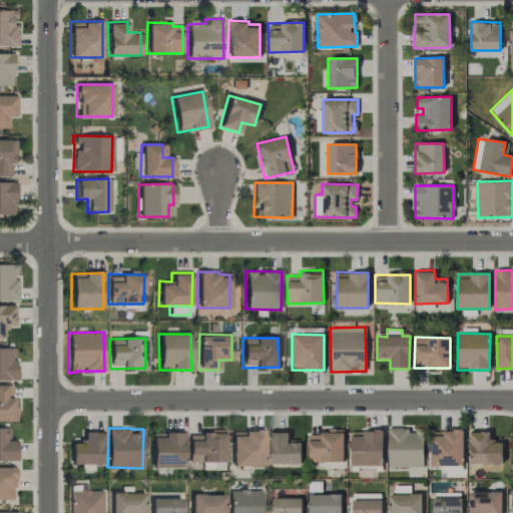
[(388,467),(423,467),(423,429),(388,429),(388,467)]
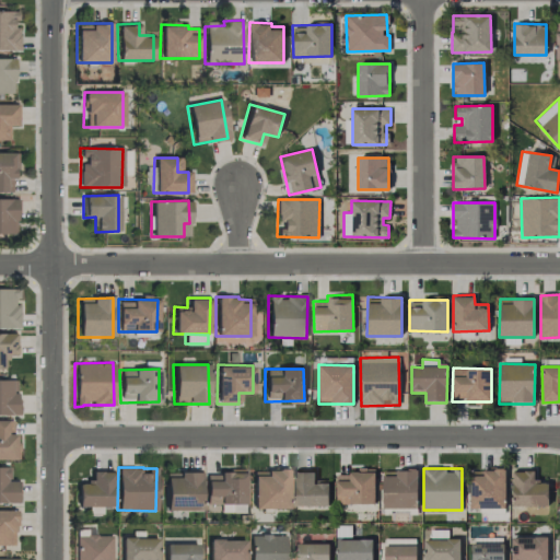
[(252,469),(252,509),(288,509),(287,469),(252,469)]
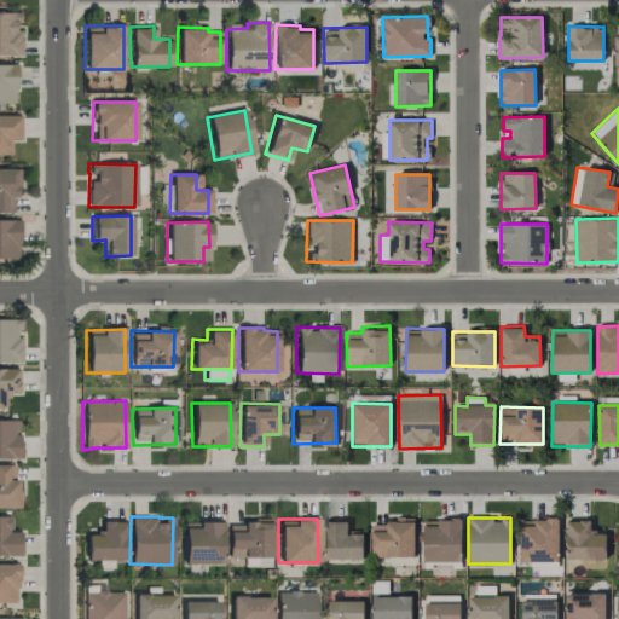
[(363,531),(347,532),(347,519),(323,520),(324,560),(363,559),(363,531)]
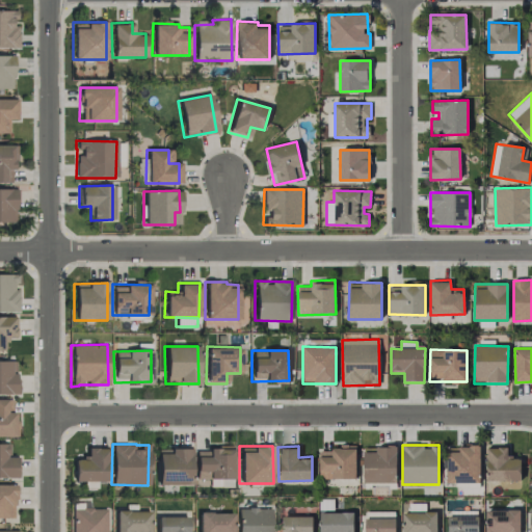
[(487,446),(487,481),(521,480),(521,457),(507,457),(507,446),(487,446)]
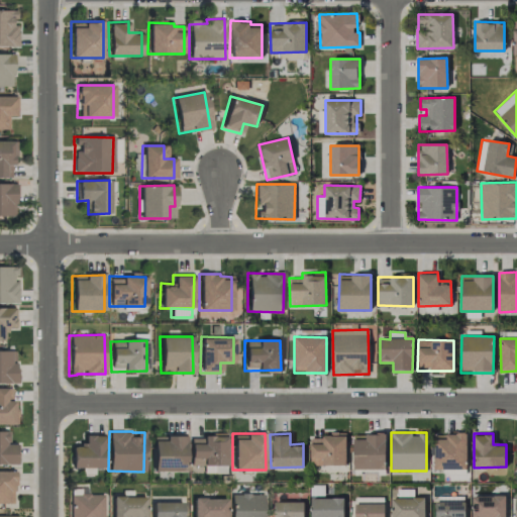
[(103,434),(84,434),(84,446),(70,446),(71,469),(103,468),(103,434)]
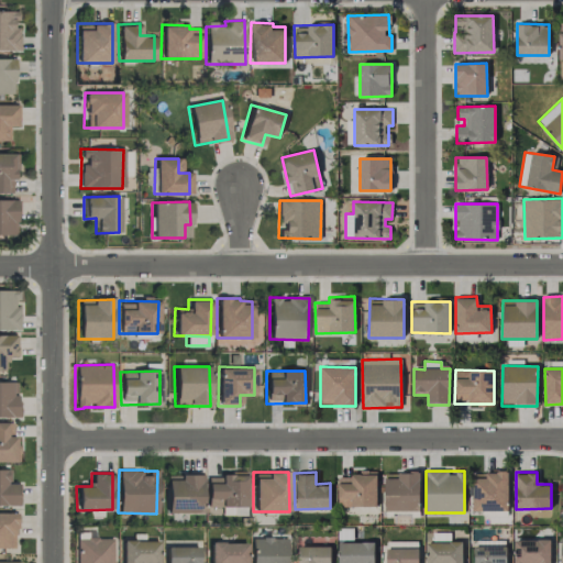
[(420,473),(385,473),(385,511),(420,512),(420,473)]
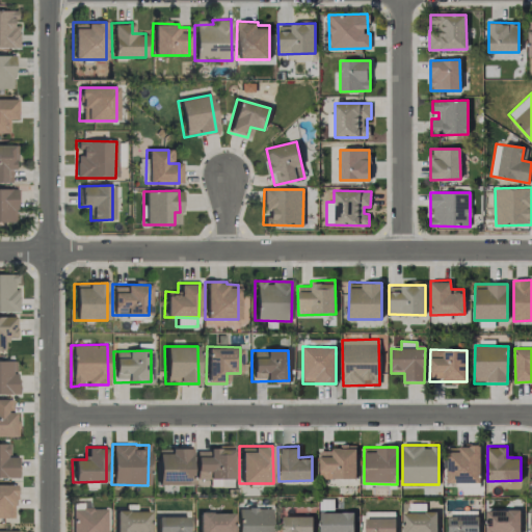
[(447,483),(480,483),(480,447),(447,447),(447,483)]
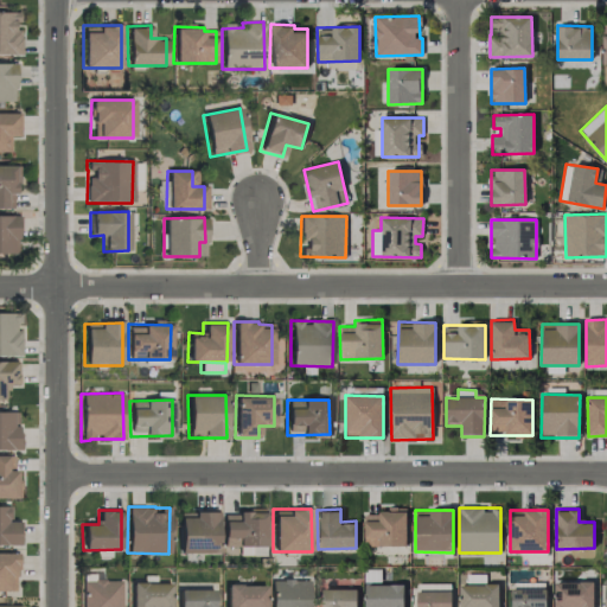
[(178,511),(178,553),(216,554),(217,512),(178,511)]
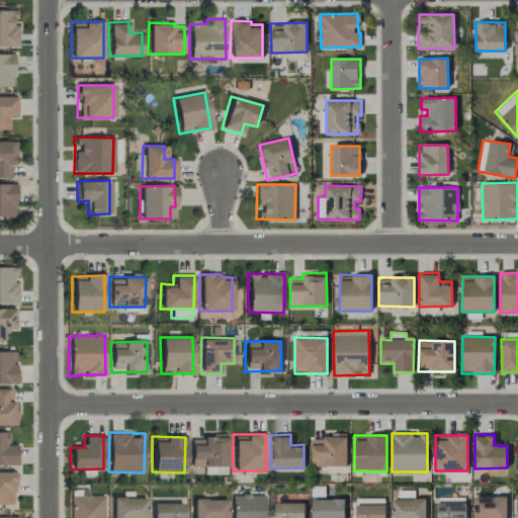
[(226,465),(226,436),(190,437),(190,466),(226,465)]
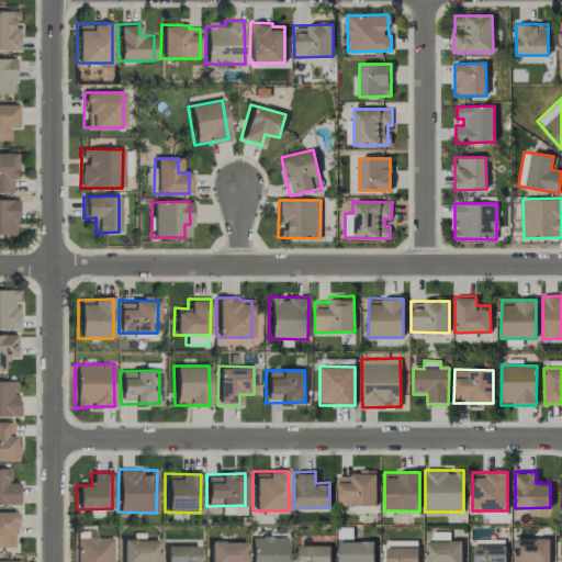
[(337,506),(377,507),(377,474),(338,474),(337,506)]
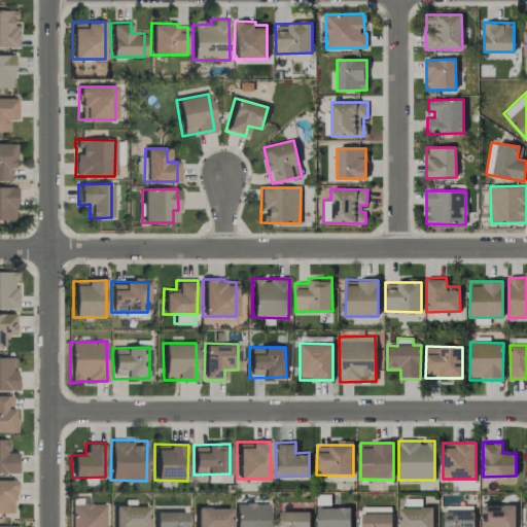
[(234,503),(234,526),(267,526),(267,503),(234,503)]
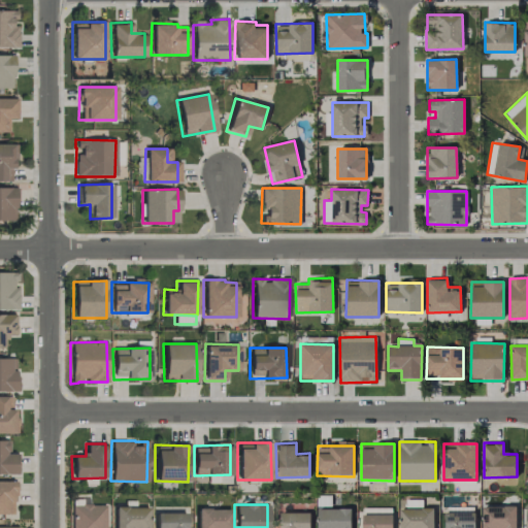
[(103,527),(104,505),(70,505),(70,527),(103,527)]
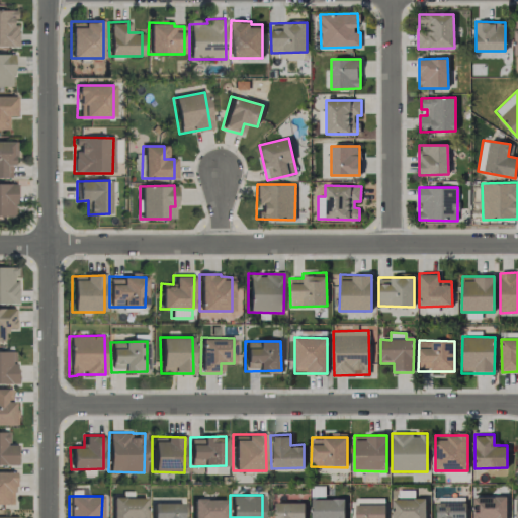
[(144,517),(144,497),(110,498),(110,517),(144,517)]
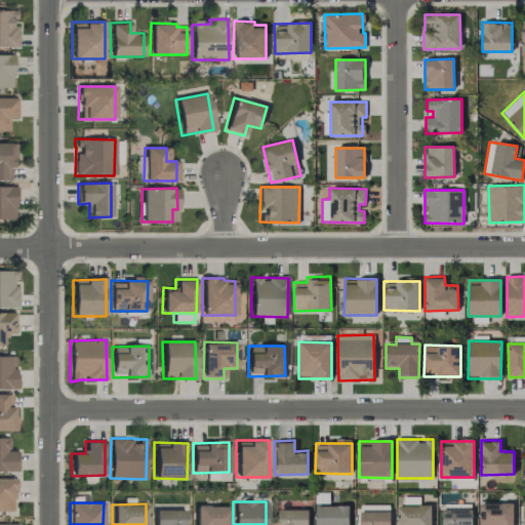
[(442,524),(472,524),(473,505),(443,503),(442,524)]
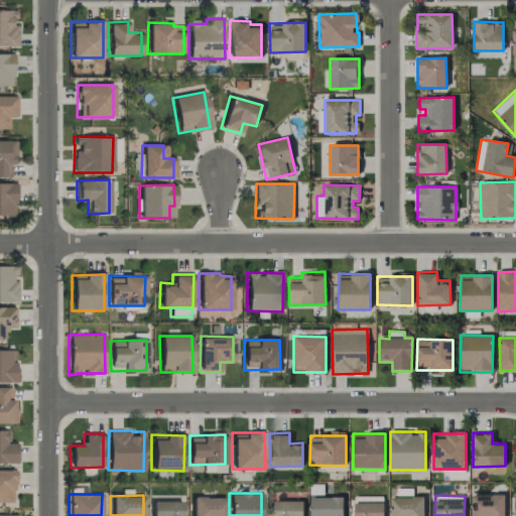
[(504,515),(504,495),(471,495),(471,515),(504,515)]
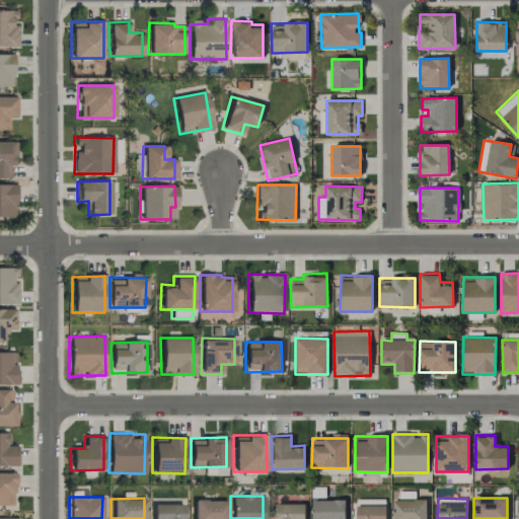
[(356,518),(385,518),(385,499),(356,500),(356,518)]
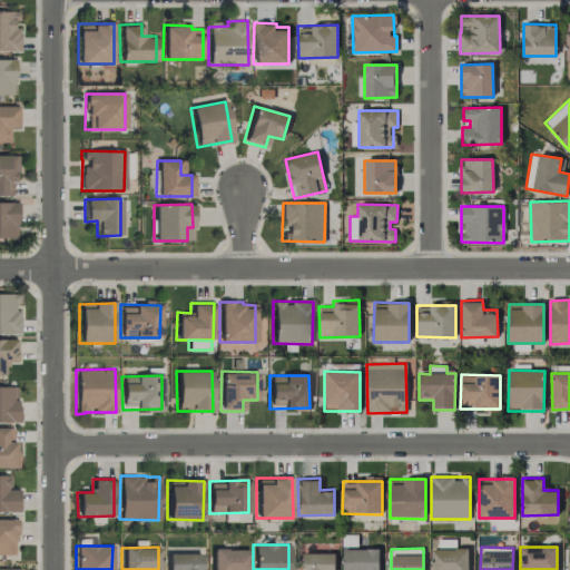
[(247,569),(247,549),(212,550),(210,569),(247,569)]
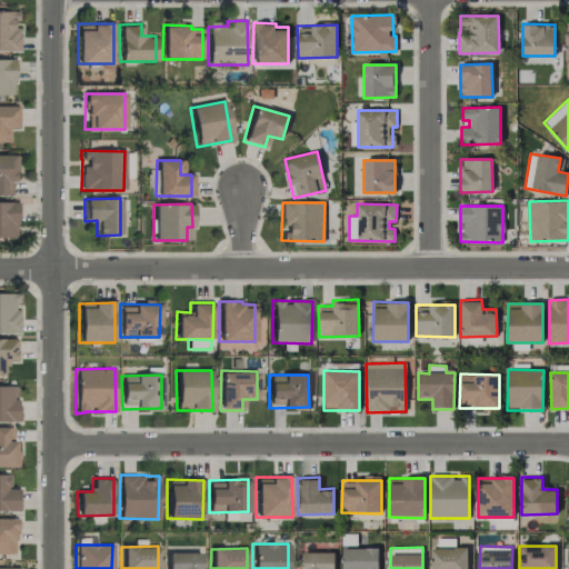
[(341,549),(341,568),(378,568),(378,548),(341,549)]
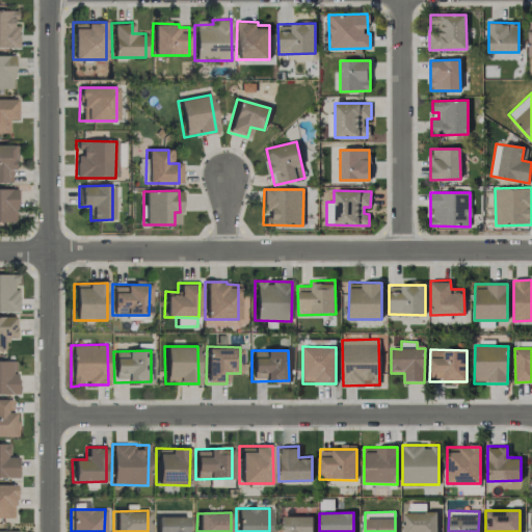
[(402,513),(402,531),(436,531),(436,512),(402,513)]
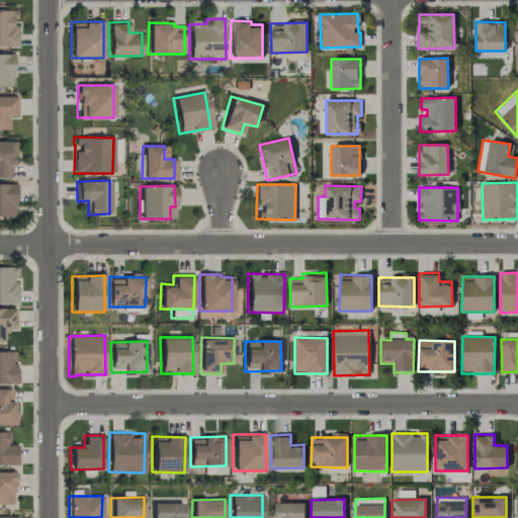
[(180,517),(181,504),(152,503),(151,517),(180,517)]
